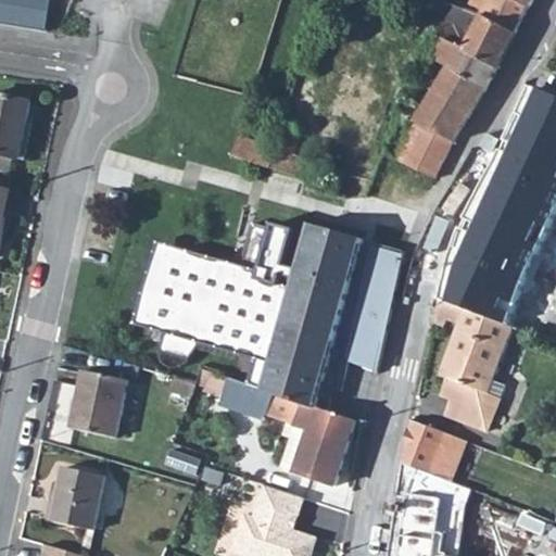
[(0,0),(0,19),(50,25),(52,0),(0,0)]
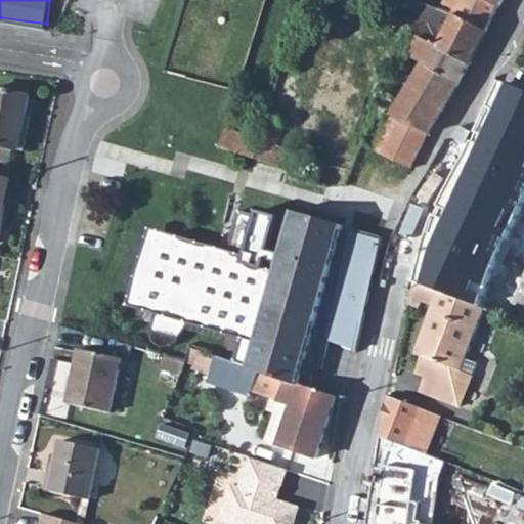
[(415,0),(406,0),(397,19),(412,25),(474,55),(486,31),(440,10),(415,0)]
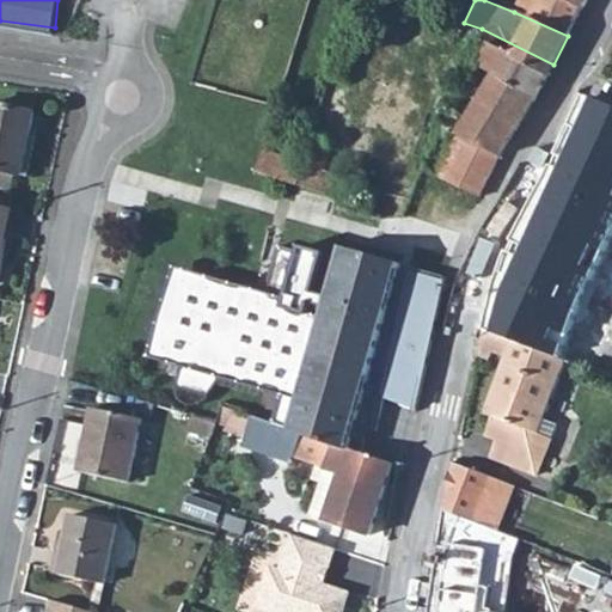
[(520,0),(514,12),(568,36),(585,5),(574,0),(520,0)]
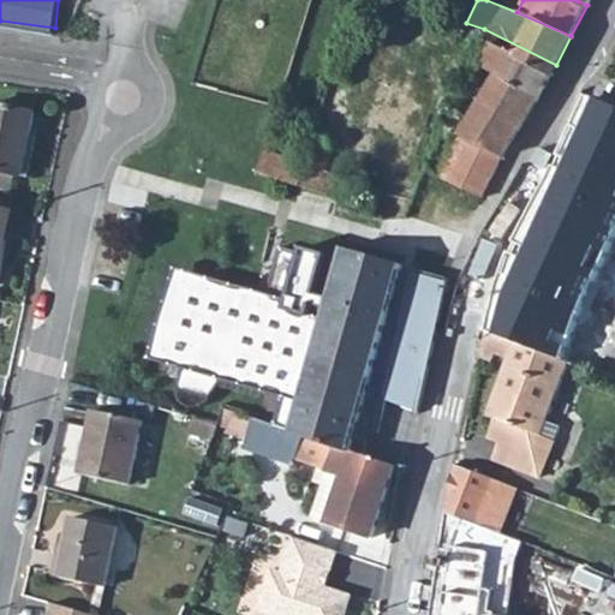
[(482,67),(490,72),(537,101),(556,65),(484,29),(479,40),(493,43),(482,67)]
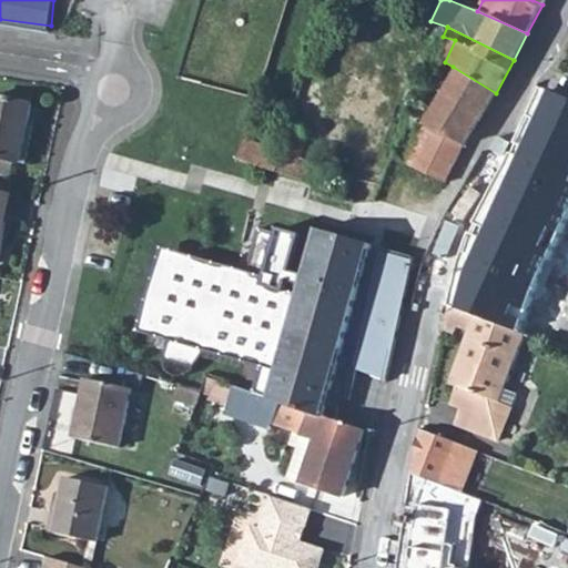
[(496,93),(453,67),(448,73),(455,78),(445,94),(482,118),(496,93)]
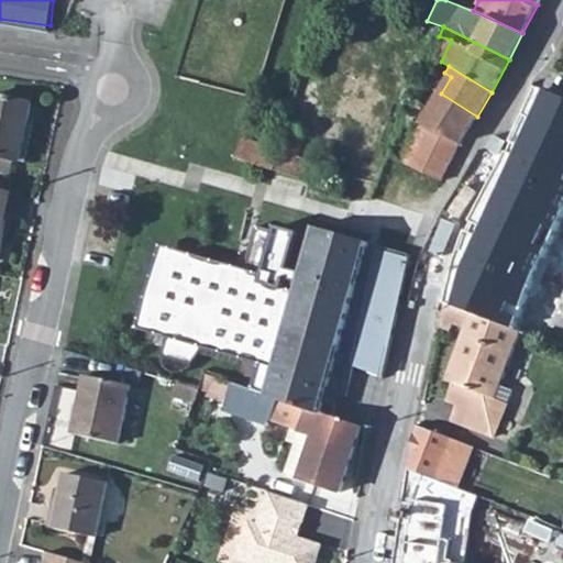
[(514,121),(562,140),(562,98),(528,84),(514,121)]
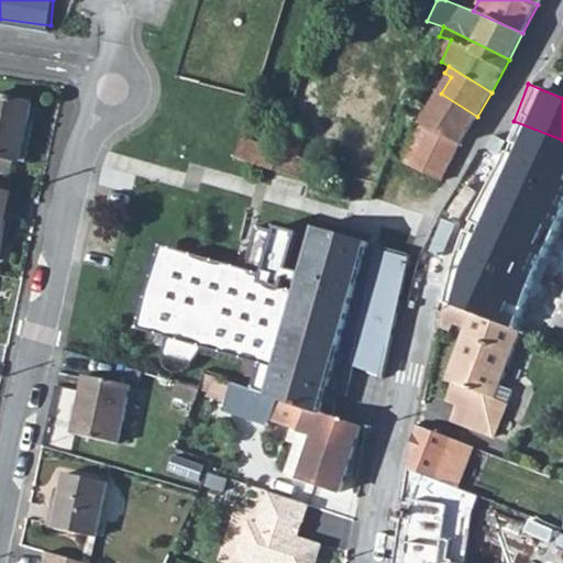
[(477,117),(441,94),(428,114),(420,110),(414,121),(421,124),(460,144),(477,117)]
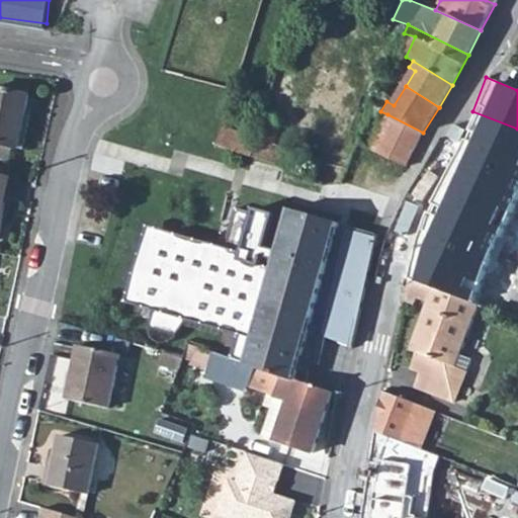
[(0,89),(0,144),(13,147),(18,148),(29,96),(0,89)]
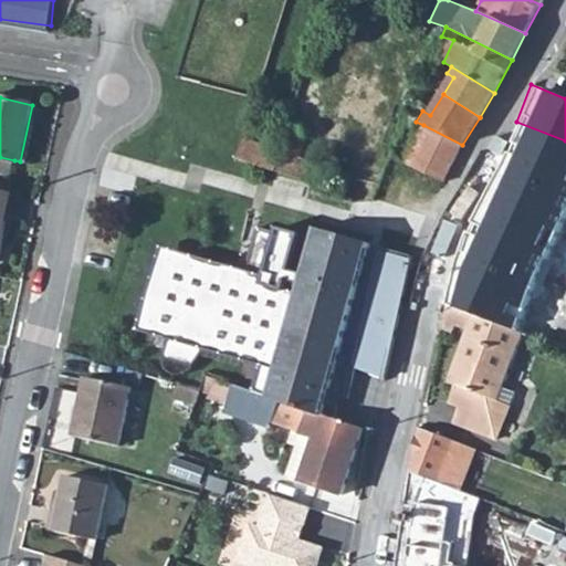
[(423,125),(402,163),(443,182),(462,145),(423,125)]
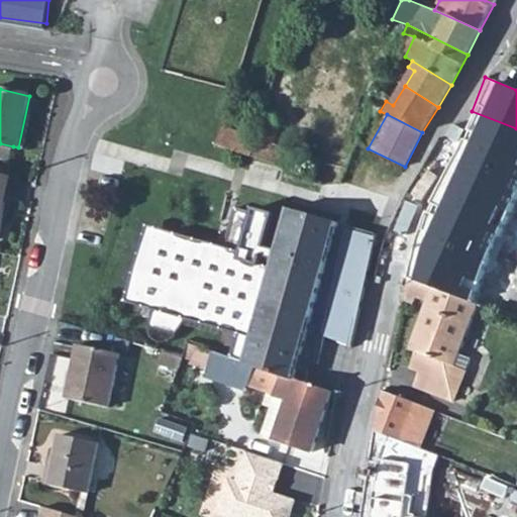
[(223,128),(217,145),(252,157),(256,139),(223,128)]
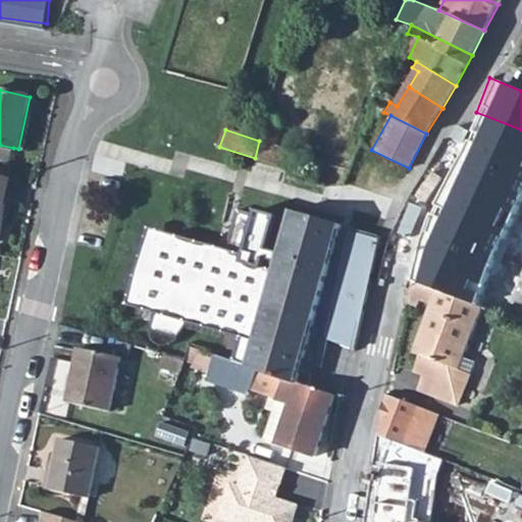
[(0,145),(0,161),(10,164),(13,148),(0,145)]
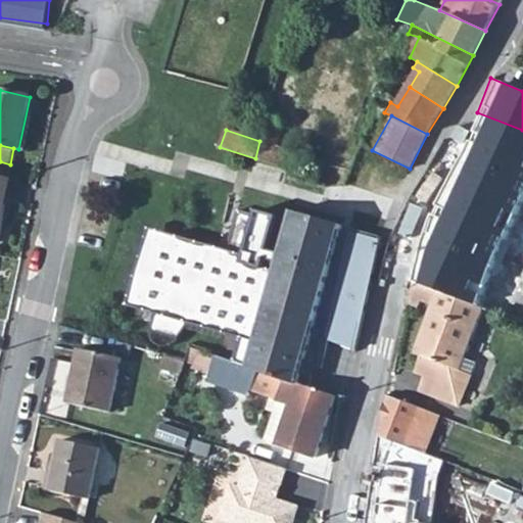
[(425,236),(414,282),(450,296),(459,272),(465,251),(478,254),(489,216),(481,214),(485,201),(469,193),(477,178),(458,170),(443,194),(435,211),(434,210),(434,211),(425,236)]
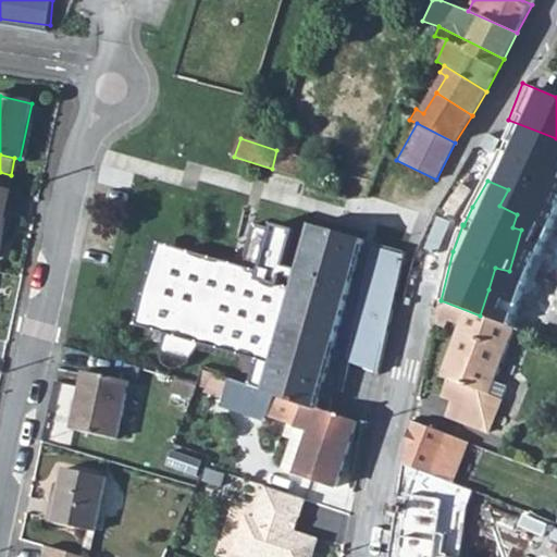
[(0,188),(0,252),(8,219),(4,218),(10,190),(0,188)]
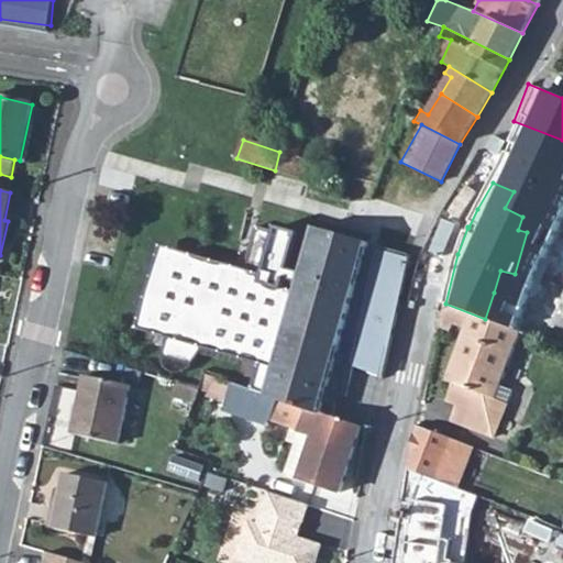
[(252,390),(320,414),(368,243),(338,234),(318,229),(316,228),(313,233),(313,232),(297,291),(285,288),(300,233),(278,227),(276,232),(257,227),(247,260),(249,260),(244,277),(168,255),(141,330),(168,339),(163,357),(192,365),(199,356),(203,349),(260,364),(252,390)]
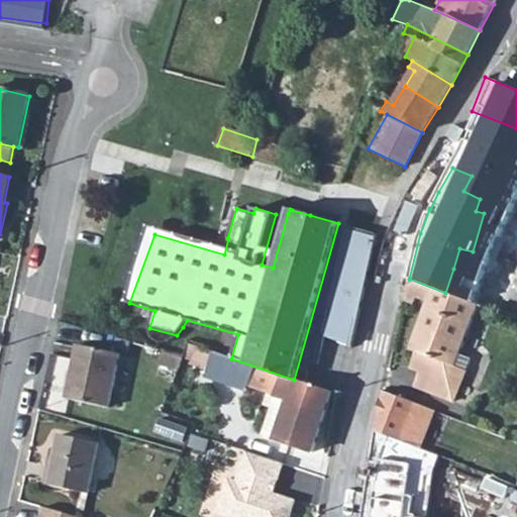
[(354,212),(350,226),(372,233),(376,218),(354,212)]
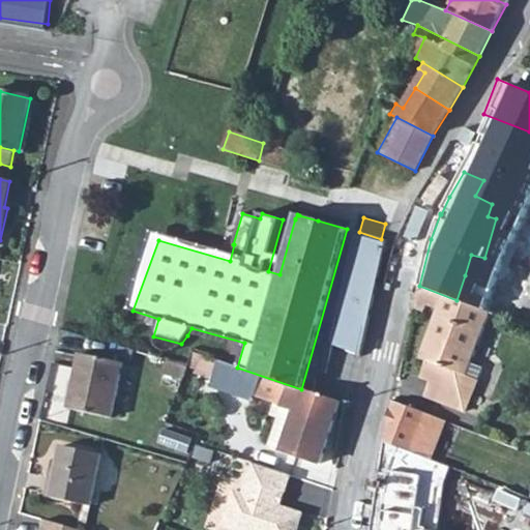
[(359,232),(356,232),(331,345),(360,355),(386,240),(381,239),(359,232)]
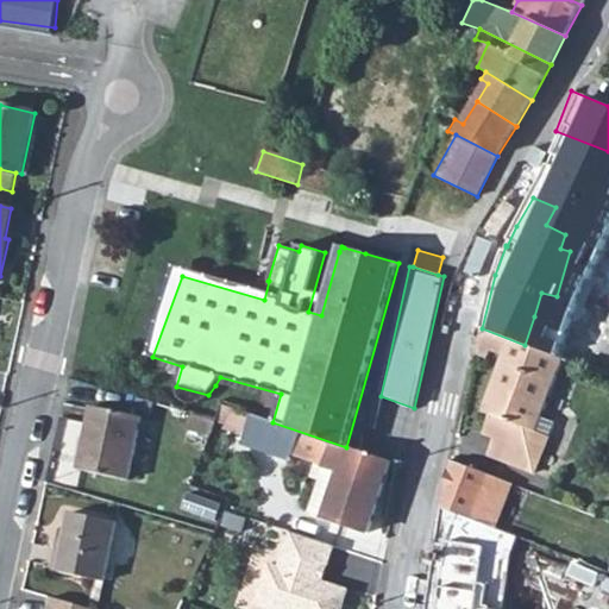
[(534,316),(525,345),(564,360),(576,364),(588,334),(534,316)]
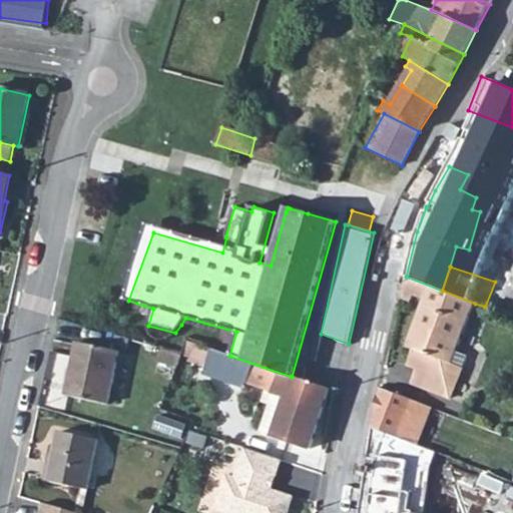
[(406,277),(401,298),(410,301),(413,294),(425,298),(406,347),(414,350),(409,365),(431,373),(425,389),(451,399),(463,368),(451,363),(475,304),(442,291),(406,277)]
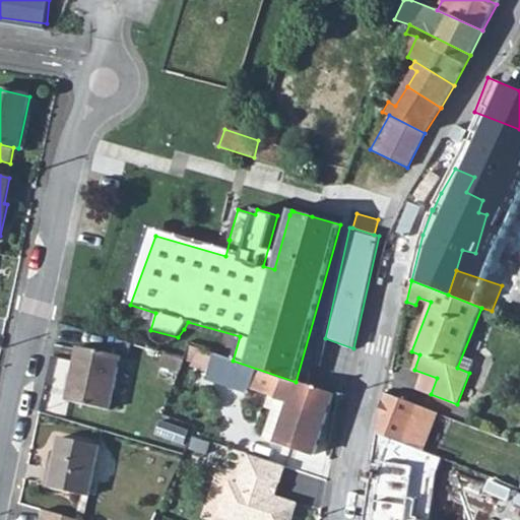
[(79,347),(67,401),(110,410),(121,355),(79,347)]
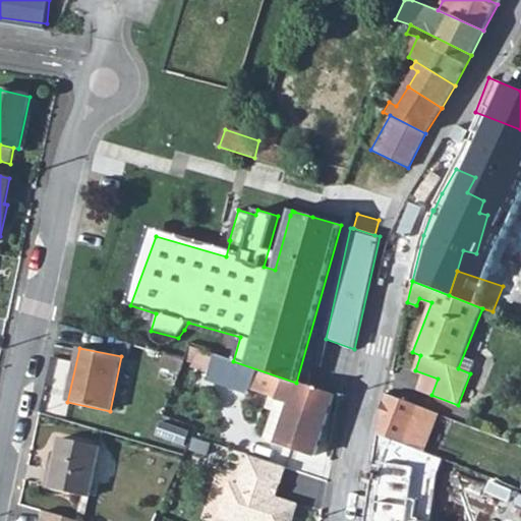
[(165,354),(161,367),(180,373),(185,360),(165,354)]
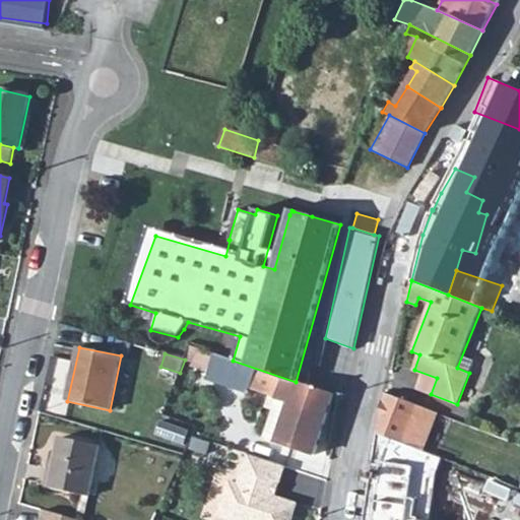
[(246,393),(248,388),(268,395),(290,403),(277,442),(315,455),(334,395),(296,382),(233,361),(214,354),(208,373),(206,380),(246,393)]
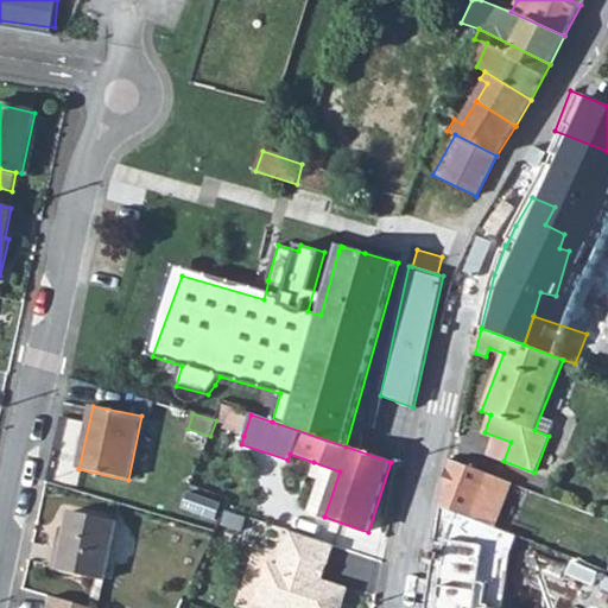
[(512,483),(451,460),(441,508),(461,514),(495,527),(512,483)]
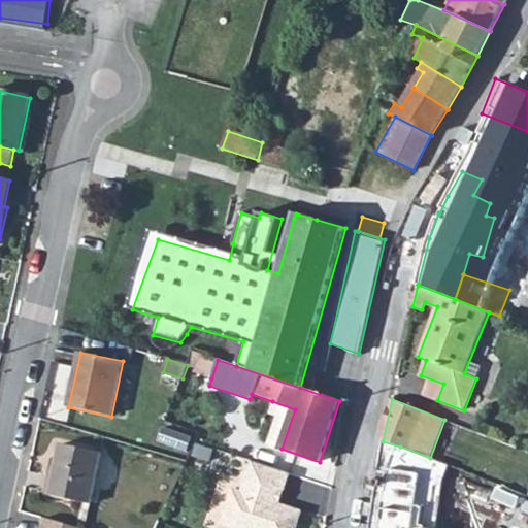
[(295,409),(272,401),(269,414),(277,417),(268,443),(282,449),(295,409)]
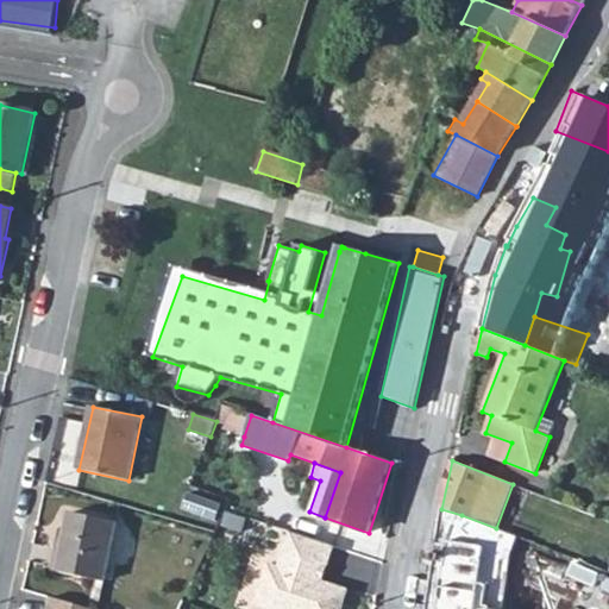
[(105,582),(117,522),(71,513),(58,572),(105,582)]
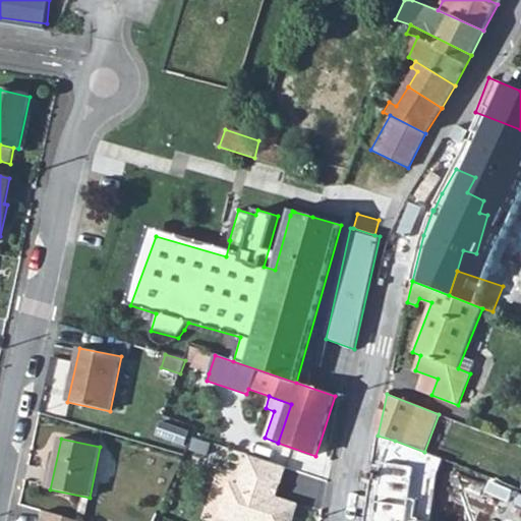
[(286,467),(249,455),(239,486),(231,483),(220,517),(232,520),(292,520),(297,506),(271,497),(276,482),(280,483),(286,467)]
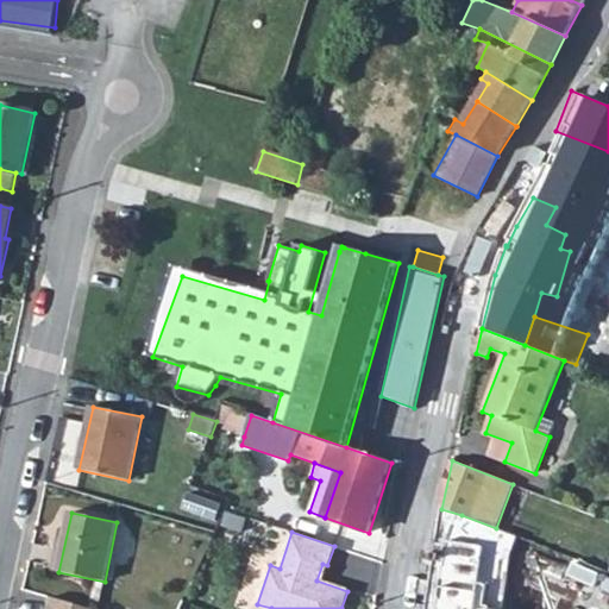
[(425,608),(491,608),(482,606),(483,584),(477,583),(481,545),(435,540),(425,608)]
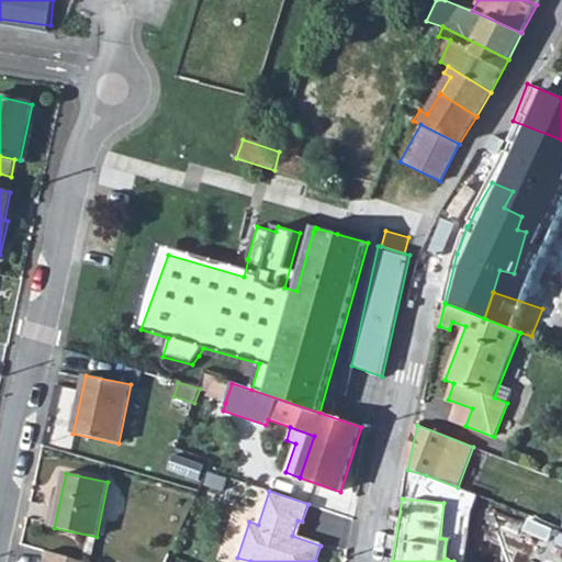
[(561,528),(535,518),(529,531),(561,543),(561,528)]
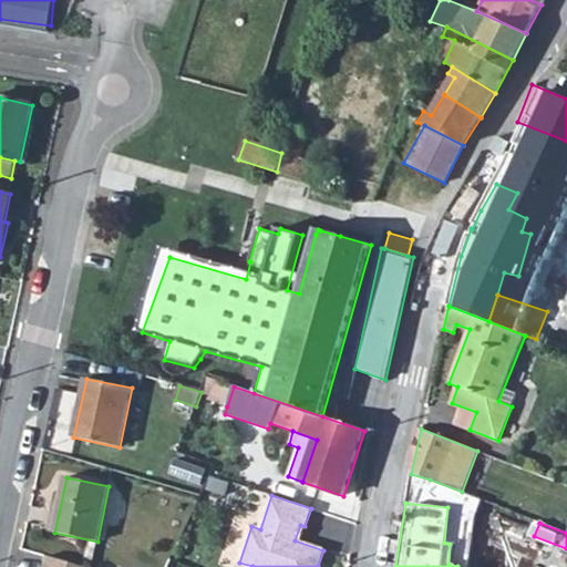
[(85,566),(48,556),(44,566),(85,566)]
